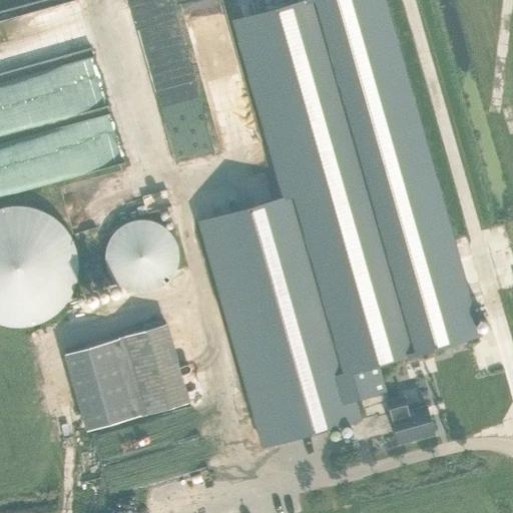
[(168,120),(202,111),(196,84),(187,86),(185,80),(160,86),(168,120)]
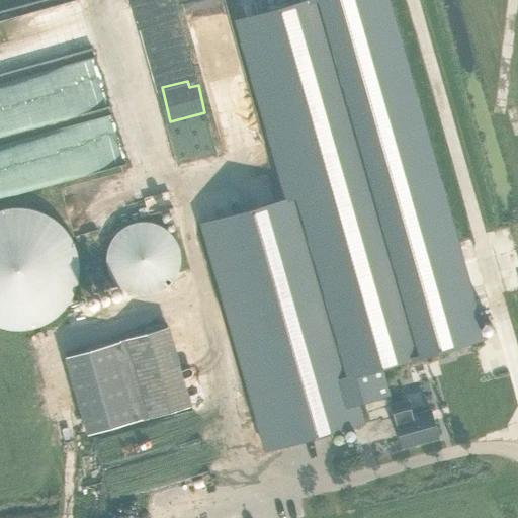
[(214,131),(190,132),(190,126),(182,126),(182,154),(216,153),(214,131)]
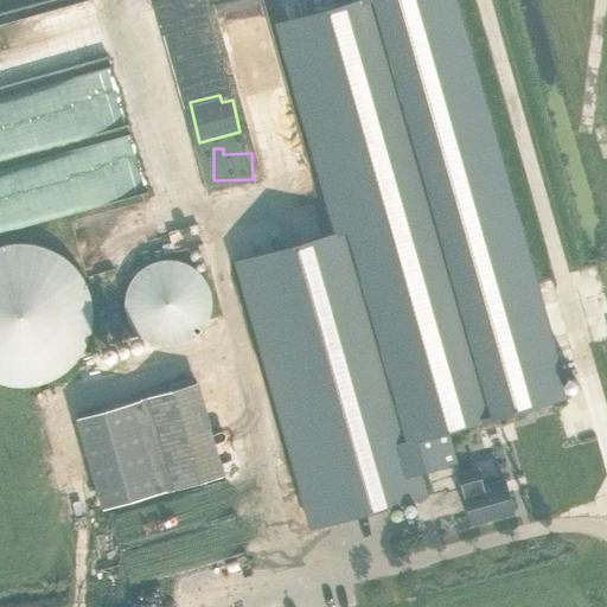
[(413,498),(420,521),(467,508),(472,524),(513,512),(504,479),(483,485),(478,467),(459,472),(447,429),(498,415),(442,204),(240,259),(311,525),(413,498)]
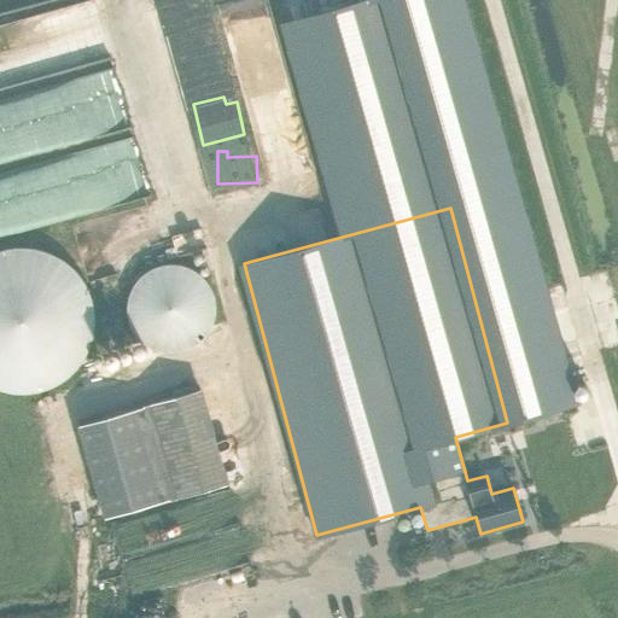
[(77,374),(93,337),(88,299),(71,267),(34,251),(12,254),(5,257),(7,257),(0,261),(0,389),(17,396),(41,394),(77,374)]
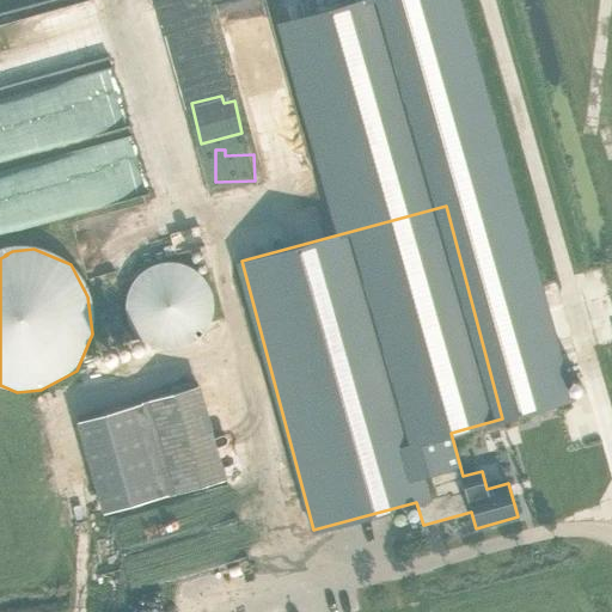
[(153,264),(145,269),(139,274),(133,281),(129,288),(127,297),(126,305),(127,313),(129,322),(133,329),(139,336),(145,341),(153,346),(161,348),(170,349),(178,348),(187,346),(194,341),(201,336),(206,329),(209,322),(213,313),(213,305),(213,297),(209,288),(206,281),(201,274),(194,269),(187,264),(178,262),(170,261),(161,262),(153,264)]
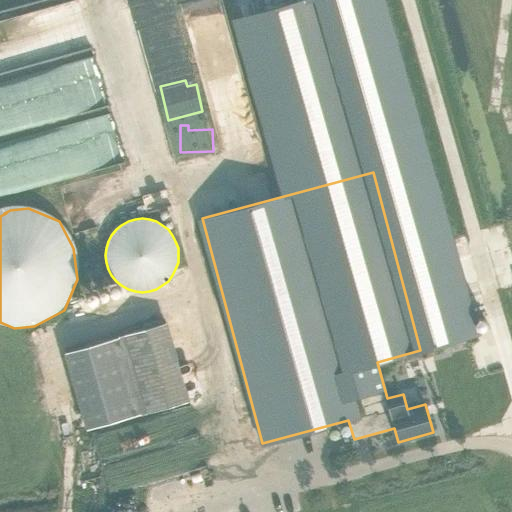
[(167,322),(116,337),(139,415),(190,401),(167,322)]
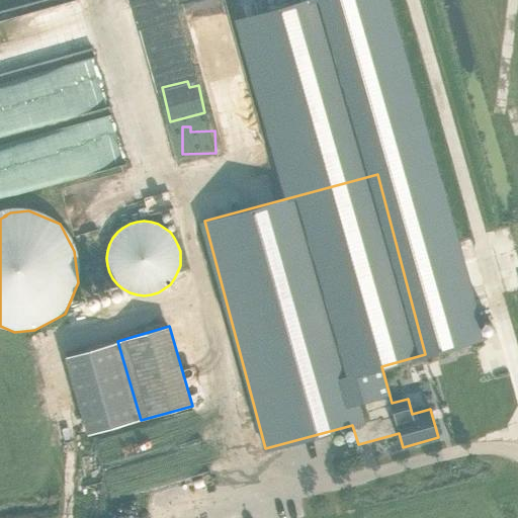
[(133,420),(110,343),(64,357),(86,434),(133,420)]
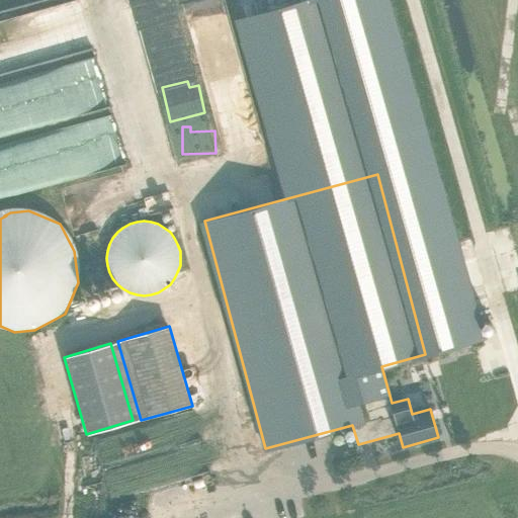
[(146,454),(105,461),(111,491),(184,477),(179,449),(167,452),(168,459),(148,463),(146,454)]
